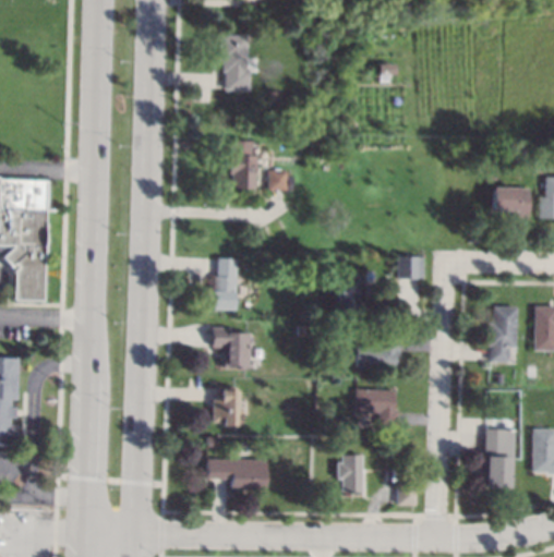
[(308,27),(304,32),(301,35),(297,31),(303,24),(308,27)]
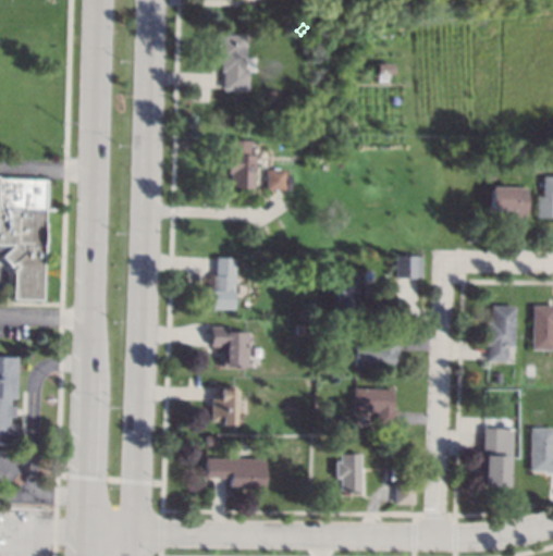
[(248,70),(252,70),(250,91),(225,91),(225,88),(225,74),(225,72),(223,72),(223,60),(221,60),(221,36),(248,36),(248,70)]
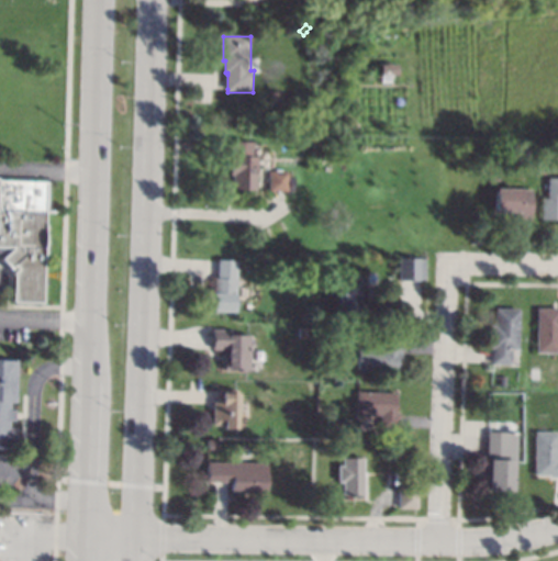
[(254,156),(259,156),(258,190),(236,190),(236,175),(234,175),(234,143),(254,143),(254,156)]
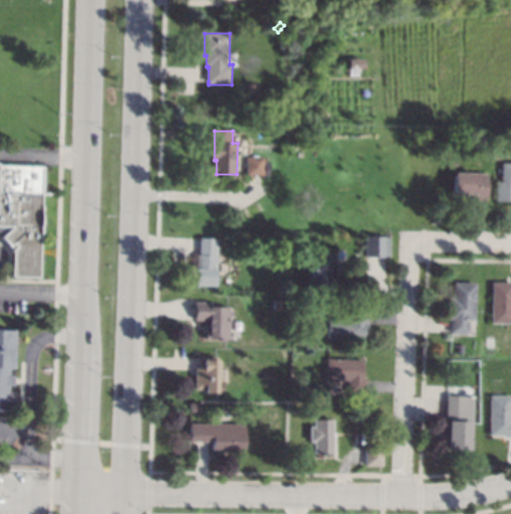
[(265,176),(264,176),(252,176),(248,176),(248,158),(265,158),(265,176)]
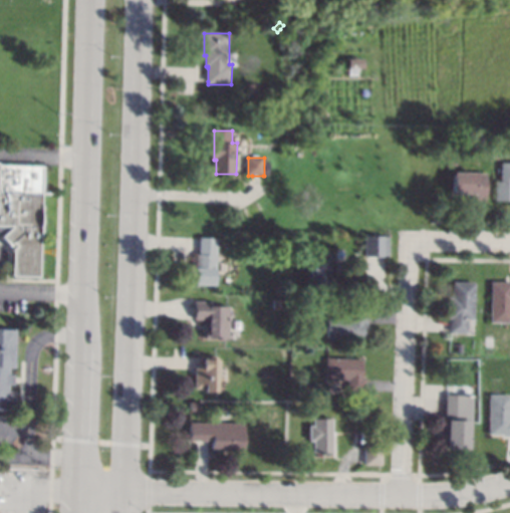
[(509,202),(497,202),(498,183),(502,183),(503,164),(509,164),(509,202)]
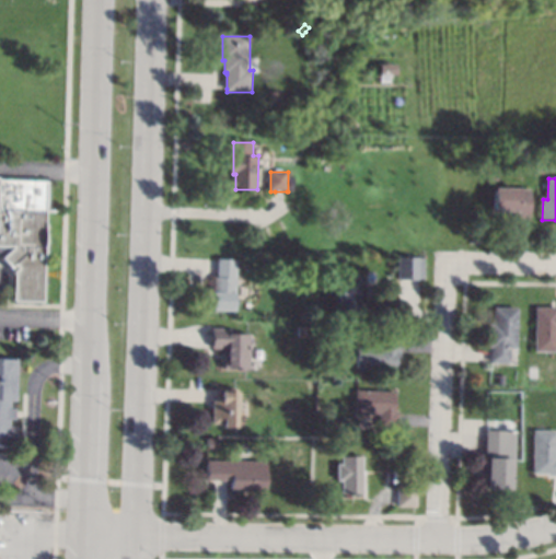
[(49,232),(46,232),(46,247),(47,247),(46,303),(16,302),(15,302),(15,270),(19,268),(15,265),(10,268),(2,258),(7,254),(0,253),(0,179),(50,181),(49,232)]
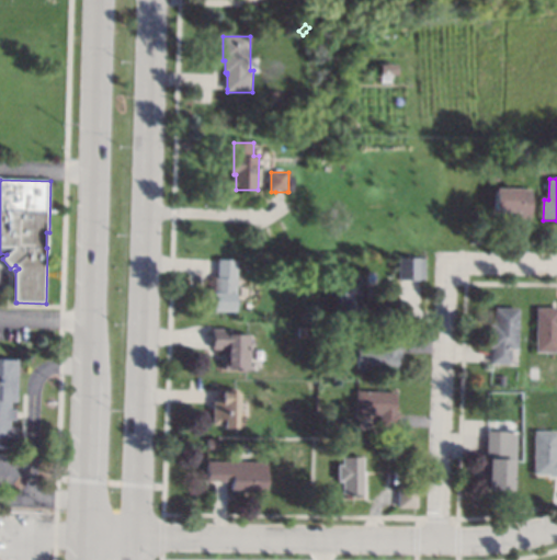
[(532,217),(532,220),(519,220),(518,220),(518,213),(496,213),(497,189),(532,190),(532,217)]
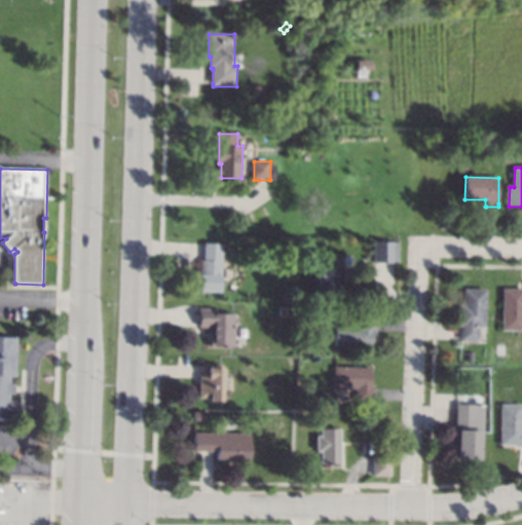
[(399,263),(398,263),(376,263),(375,263),(374,242),(399,242),(399,263)]
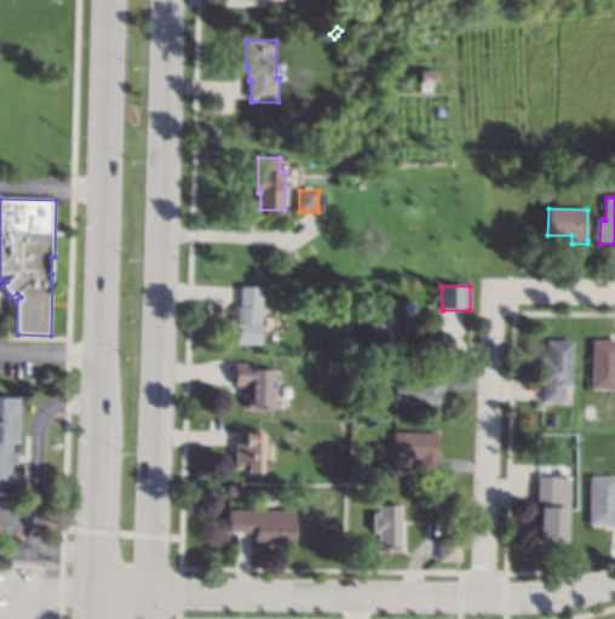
[(263,326),(262,326),(260,345),(237,344),(237,322),(239,308),(242,308),(243,288),(243,287),(264,288),(263,326)]
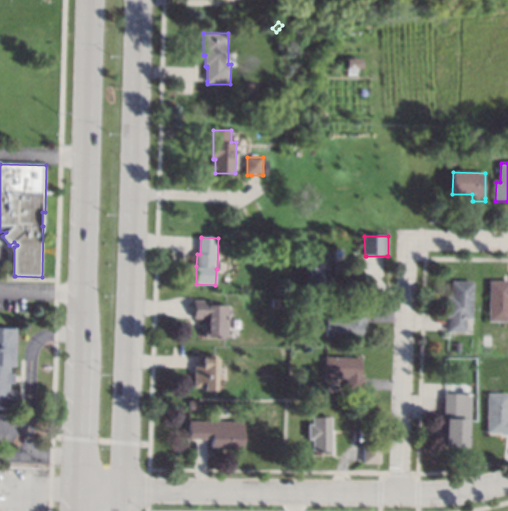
[(322,261),(334,261),(335,283),(333,284),(333,287),(327,287),(327,285),(311,285),(310,261),(316,261),(315,257),(322,257),(322,261)]
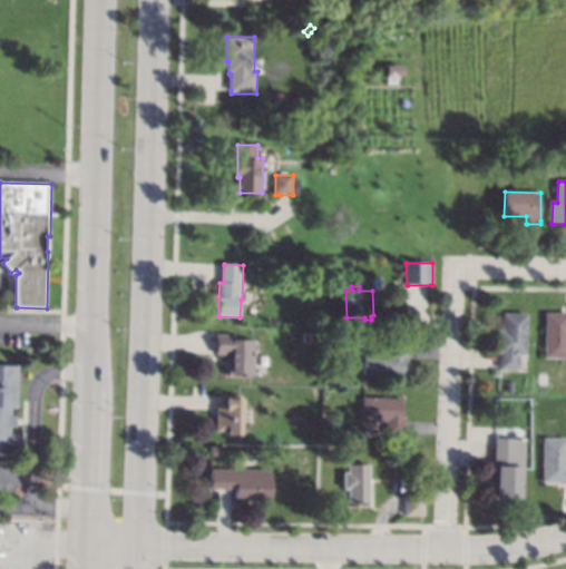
[(529,315),(527,355),(520,355),(520,371),(501,370),(501,368),(503,354),(499,354),(499,353),(500,331),(505,331),(505,313),(529,315)]
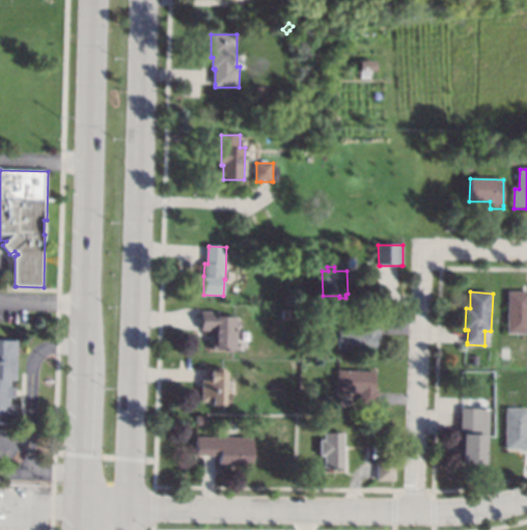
[(526,334),(509,334),(510,293),(526,293),(526,334)]
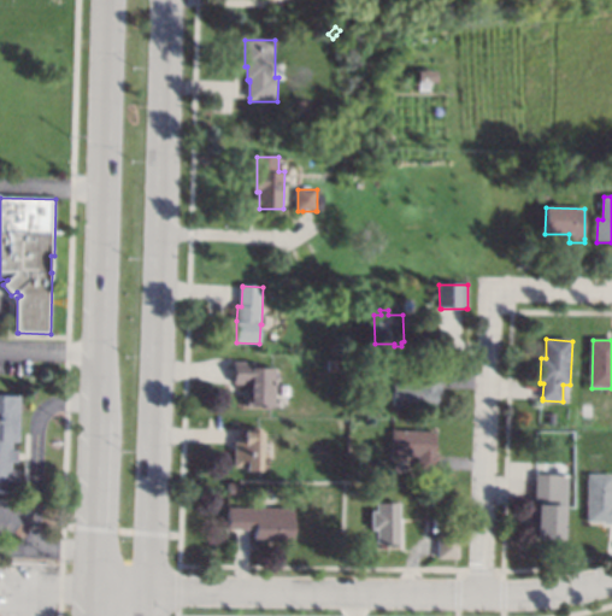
[(343,371),(331,371),(331,361),(343,361),(343,371)]
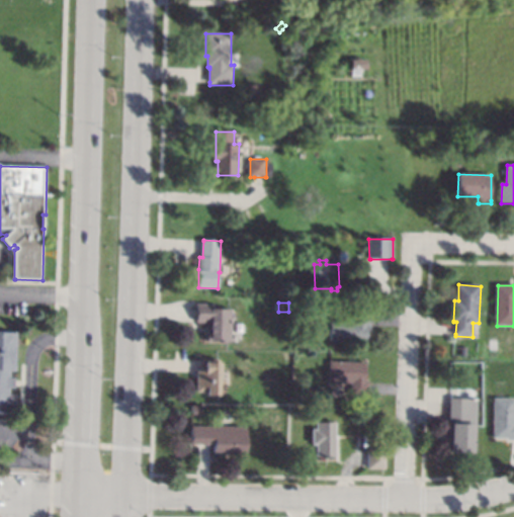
[(215,310),(232,310),(233,310),(233,342),(208,342),(209,333),(211,333),(211,323),(197,323),(197,322),(197,305),(198,305),(215,305),(215,310)]
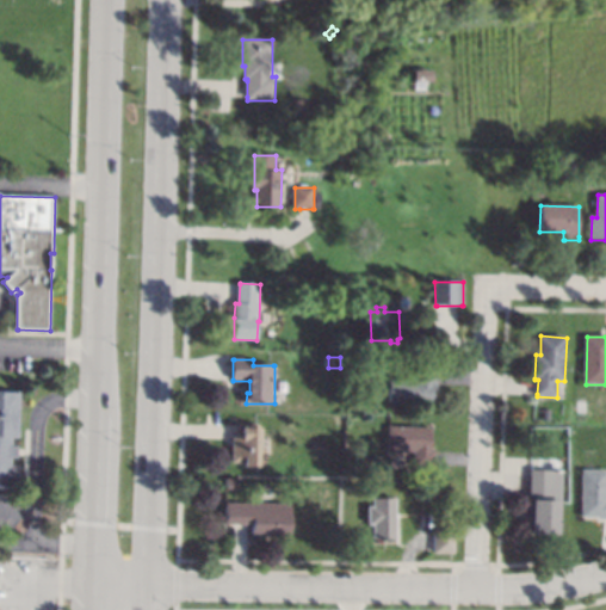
[(22,438),(14,438),(14,447),(20,447),(19,458),(14,458),(13,466),(22,466),(22,486),(13,485),(13,488),(0,488),(0,392),(23,392),(22,438)]
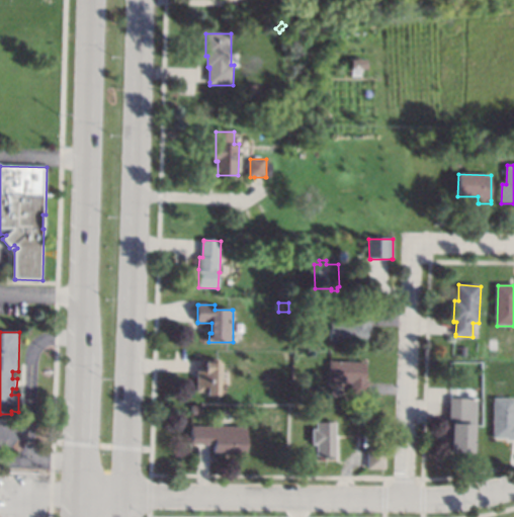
[(307,336),(306,348),(297,348),(297,336),(307,336)]
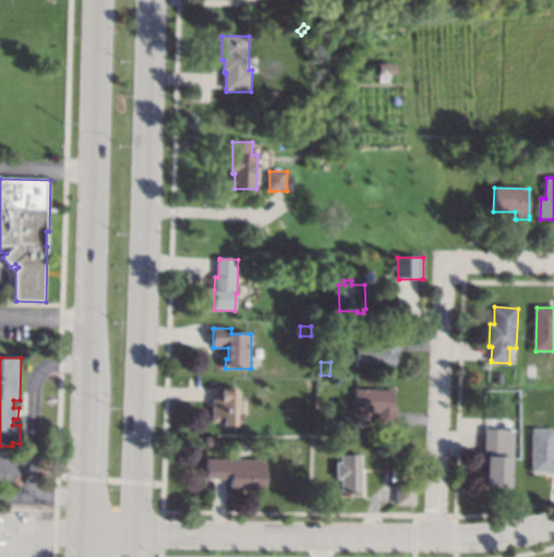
[(238,387),(241,388),(240,426),(226,426),(226,424),(214,423),(214,407),(214,399),(217,399),(217,389),(217,387),(238,387)]
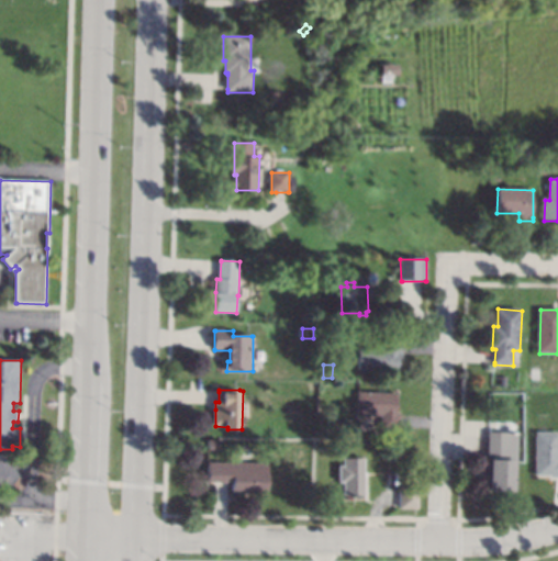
[(361,393),(399,394),(398,414),(402,414),(402,416),(402,427),(402,429),(384,429),(383,429),(383,417),(358,416),(359,393),(361,393)]
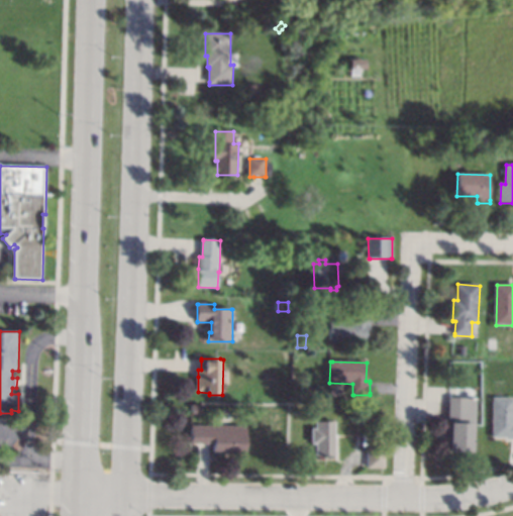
[(466,399),(479,399),(477,452),(448,450),(450,421),(451,398),(466,399)]
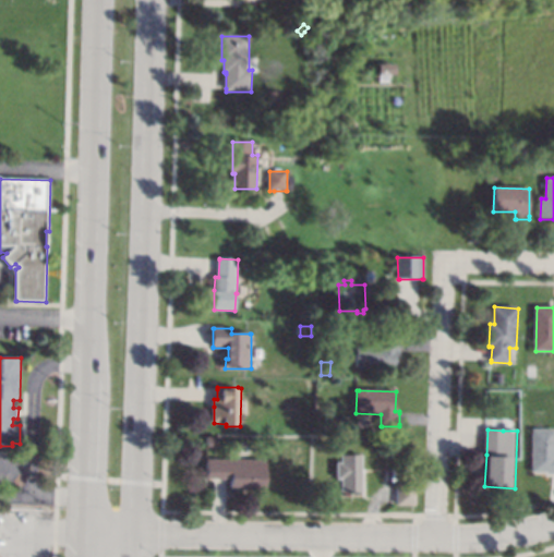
[(553,475),(549,475),(549,473),(533,472),(534,430),(553,431),(553,475)]
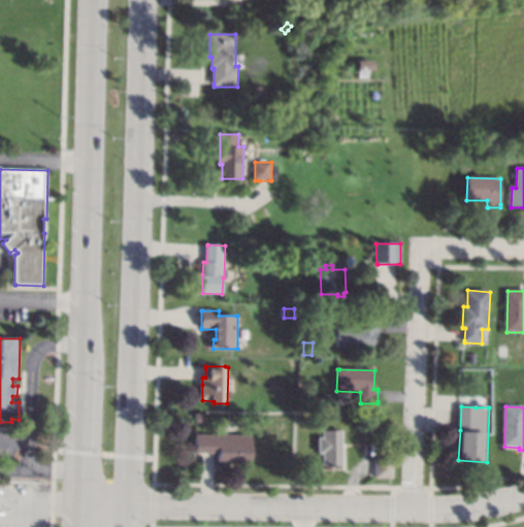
[(208,416),(208,423),(198,423),(198,414),(208,414),(208,416)]
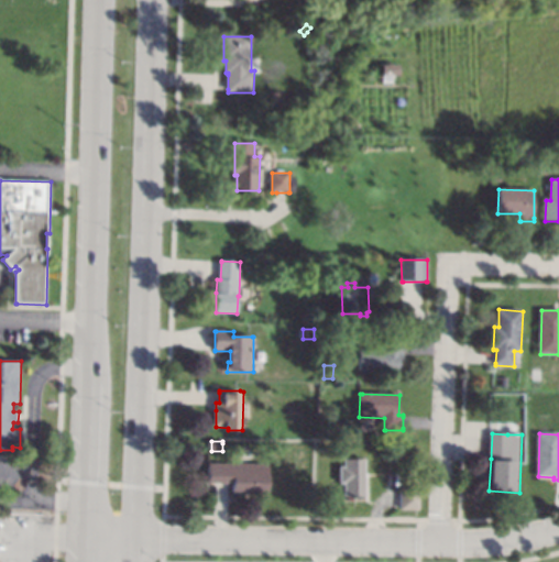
[(366,496),(346,497),(346,484),(341,484),(341,467),(346,467),(346,460),(365,460),(366,496)]
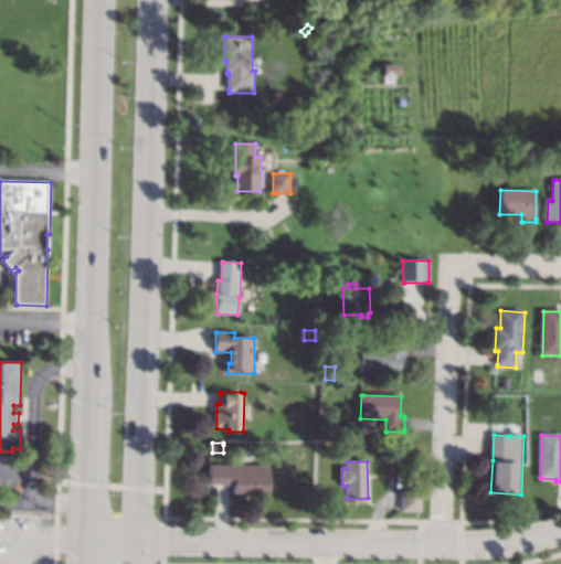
[(271,495),(271,496),(235,496),(235,486),(233,486),(214,485),(211,485),(212,467),(212,465),(272,467),(271,495)]
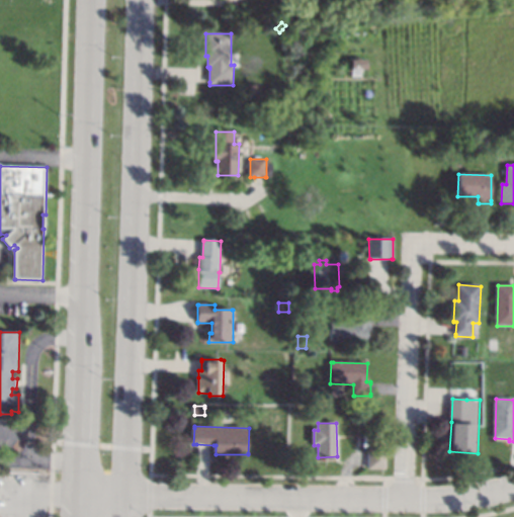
[(387,450),(389,450),(388,469),(387,469),(369,469),(369,466),(370,450),(371,450),(380,450),(380,448),(381,448),(381,442),(387,442),(387,450)]
